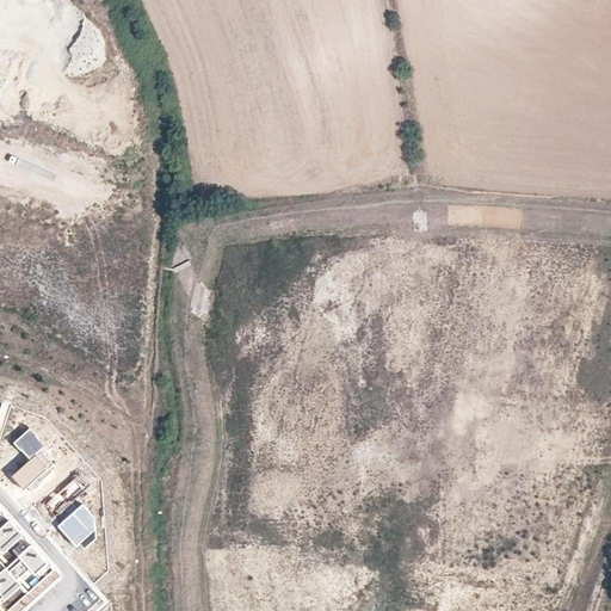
[(12,446),(28,463),(42,451),(45,449),(29,431),(12,446)]
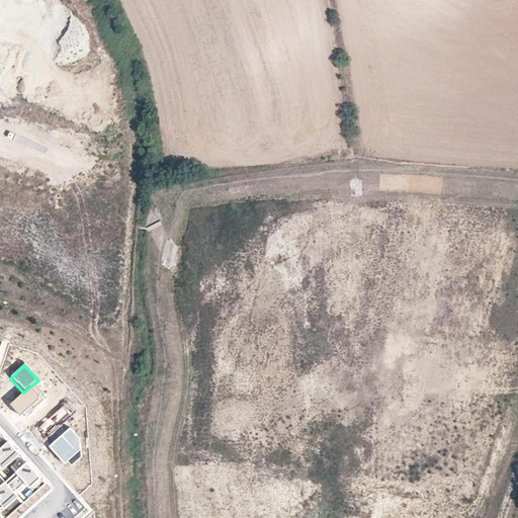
[(46,394),(35,382),(23,393),(10,405),(13,409),(19,414),(22,413),(27,417),(34,412),(33,410),(45,400),(42,397),(46,394)]
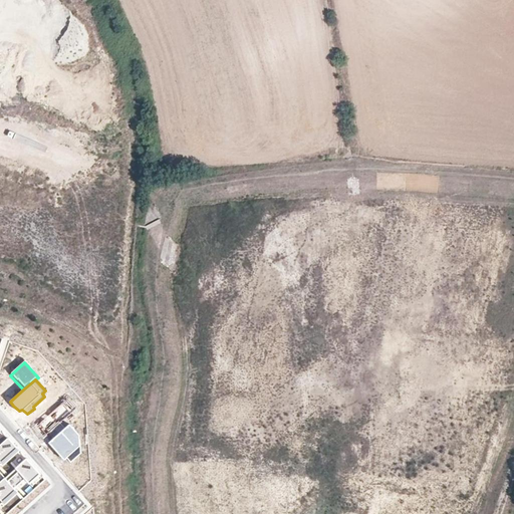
[(66,397),(36,424),(46,435),(75,407),(66,397)]
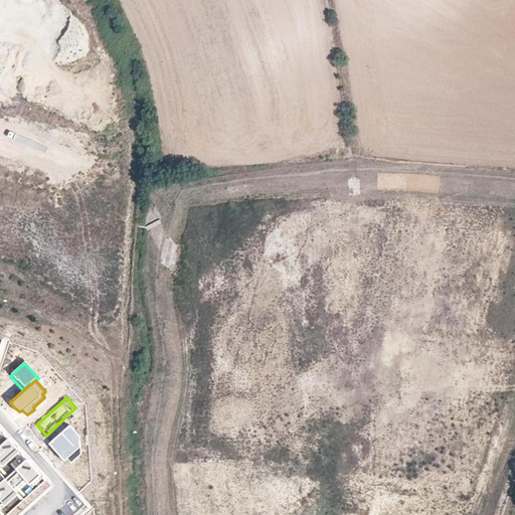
[(79,438),(69,426),(48,444),(54,451),(63,462),(67,459),(70,463),(81,455),(79,438)]
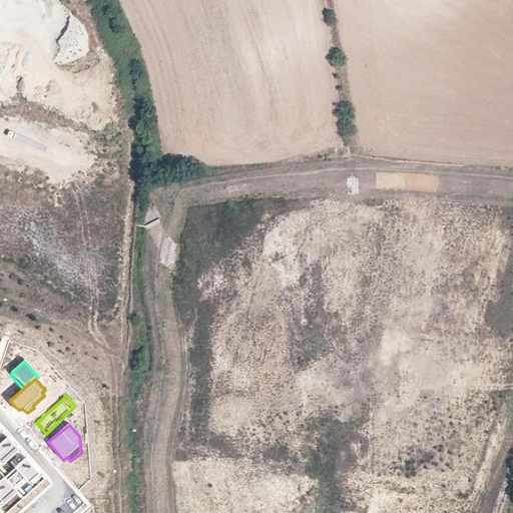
[(7,438),(0,444),(0,461),(3,465),(19,450),(15,447),(7,438)]
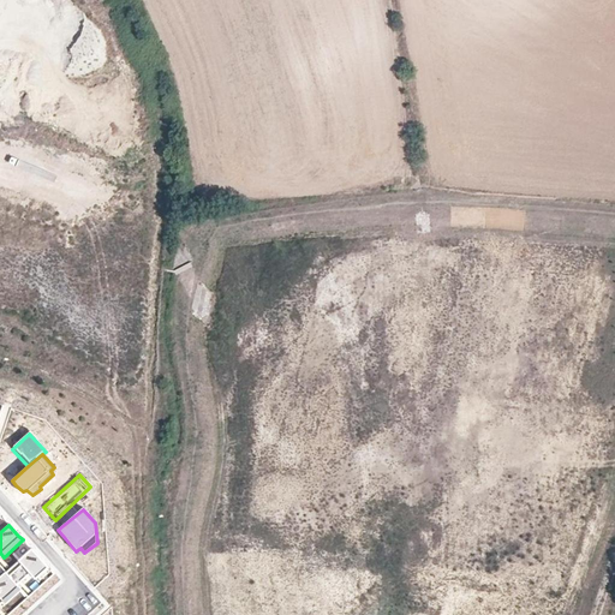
[(31,550),(18,562),(36,580),(48,571),(41,561),(31,550)]
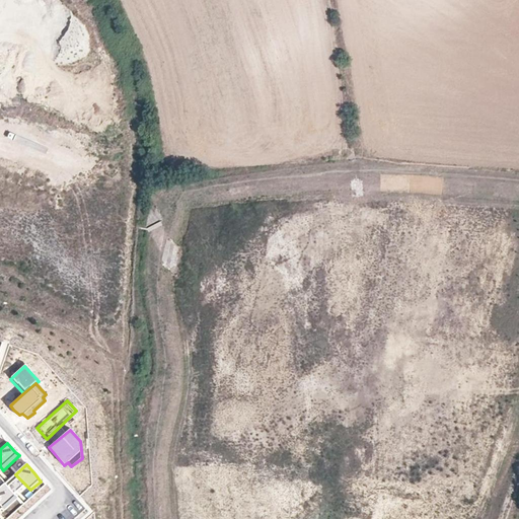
[(4,484),(0,487),(0,506),(4,510),(17,499),(4,484)]
